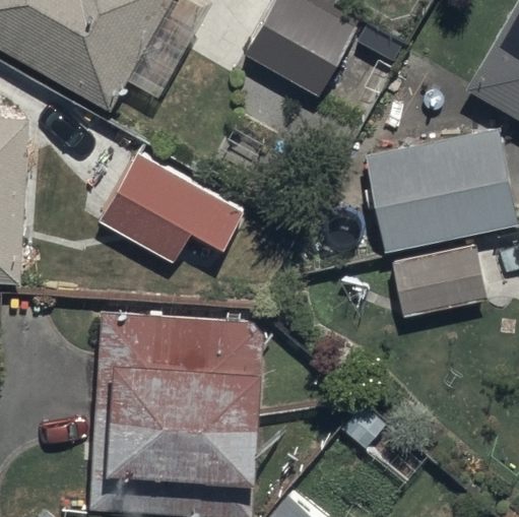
[(0,50),(51,79),(46,88),(71,103),(77,92),(110,112),(173,0),(0,0),(0,50)]
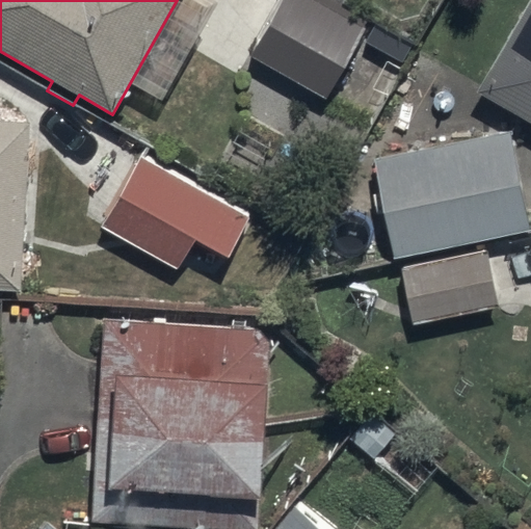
[(312,0),(283,0),(249,57),(322,100),(364,30),(312,0)]
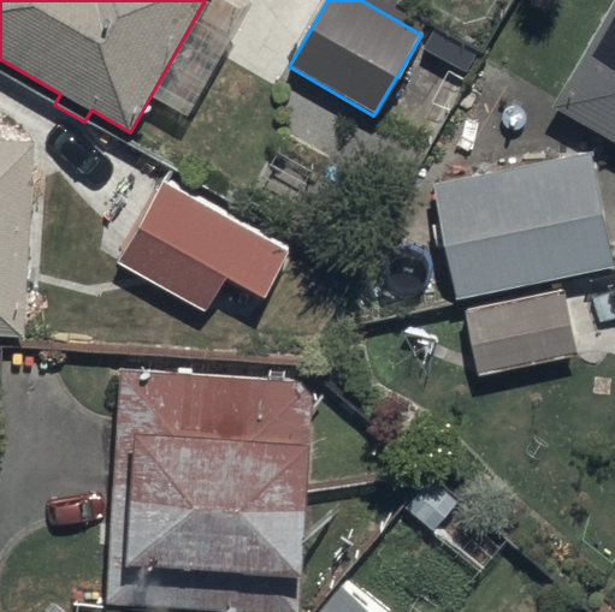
[(614,0),(609,0),(549,105),(614,143),(614,0)]
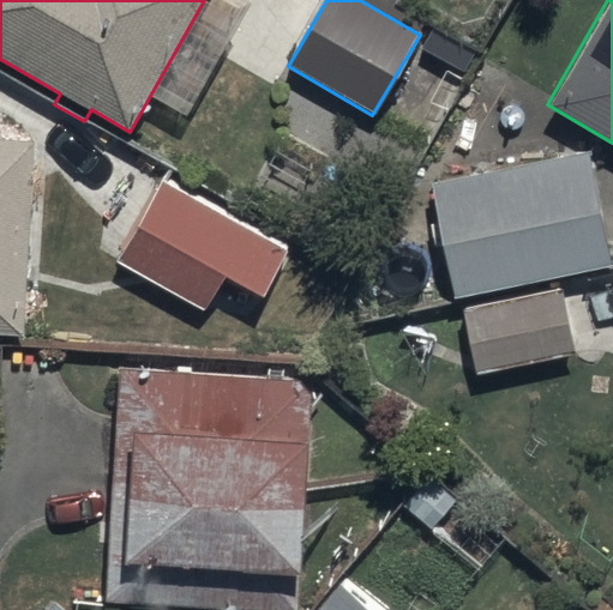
[(0,333),(23,336),(34,139),(0,137),(0,333)]
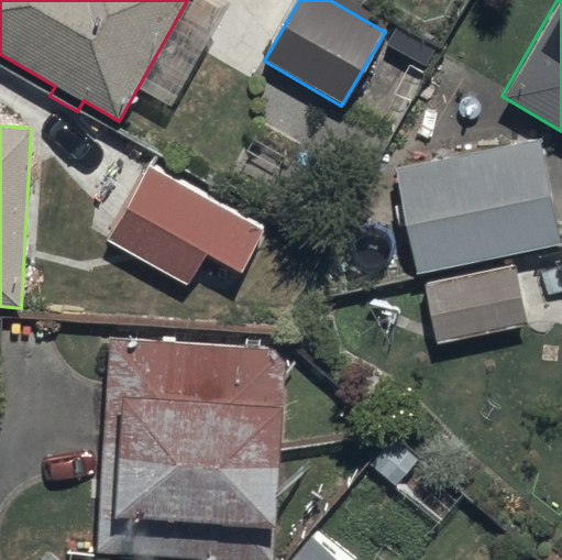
[(397,166),(417,273),(560,246),(540,140),(397,166)]
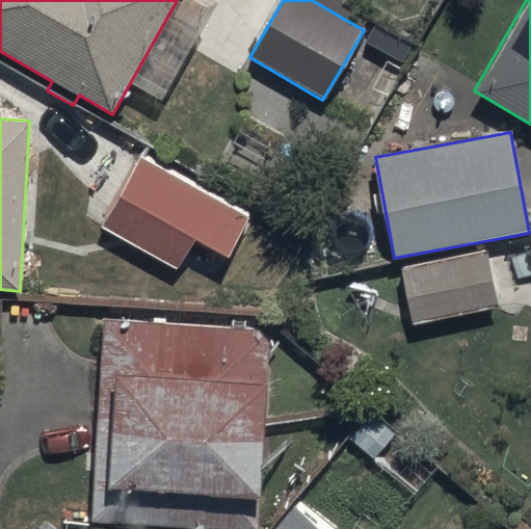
[(249,222),(139,159),(101,227),(178,270),(195,239),(229,259),(249,222)]
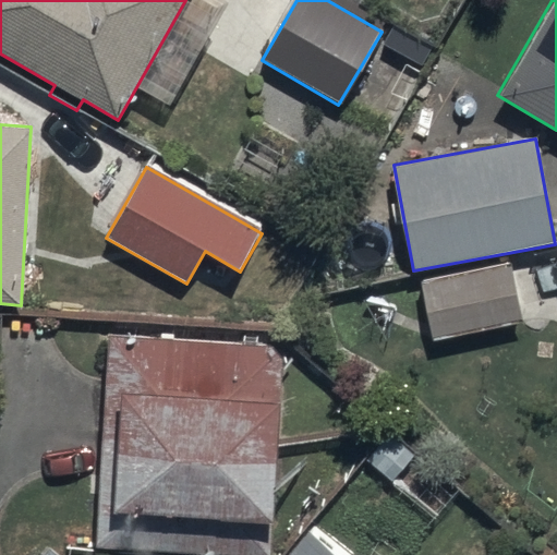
[(422,282),(433,341),(520,325),(509,266),(422,282)]
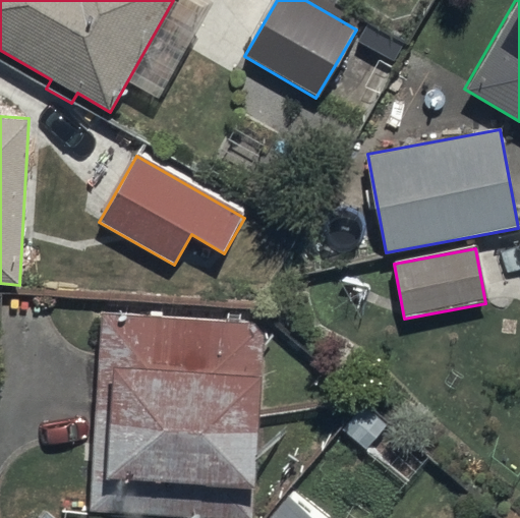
[(266,324),(101,313),(90,510),(217,517),(253,517),(266,324)]
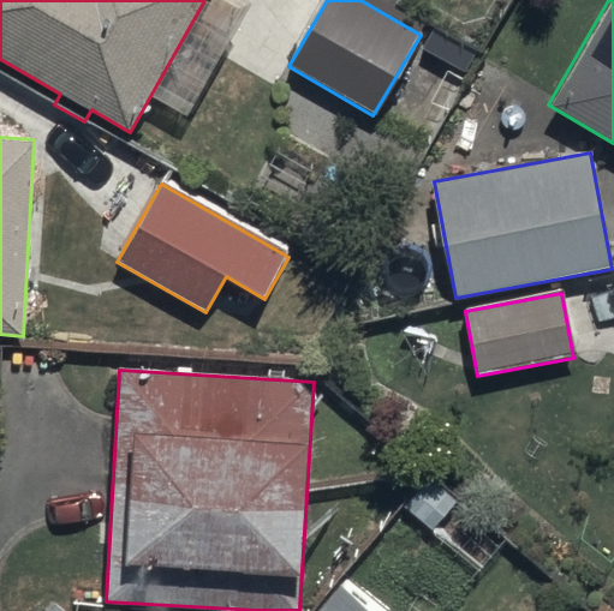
[(368,610),(338,586),(316,610),(368,610)]
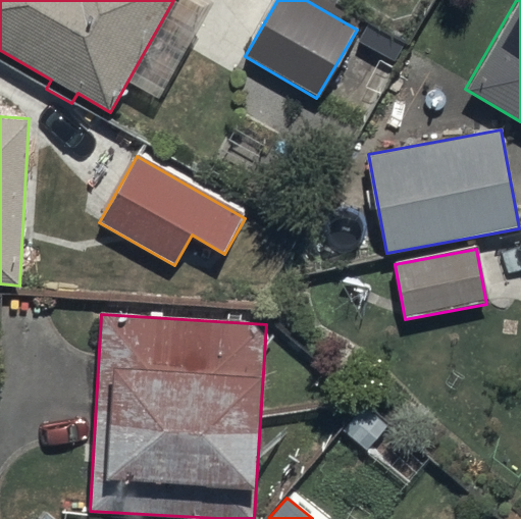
All buildings are outlined.
